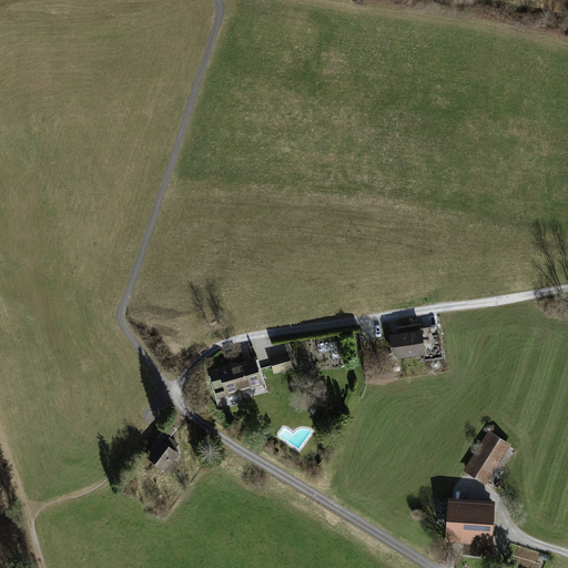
[(398,334),(389,335),(393,358),(424,354),(425,359),(443,357),(438,326),(422,328),(422,323),(397,326),(398,334)]
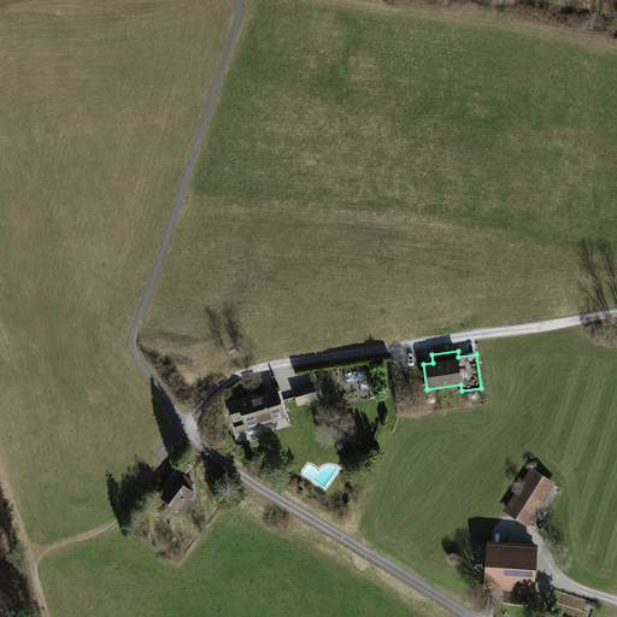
[(311,382),(292,387),(295,405),(316,400),(311,382)]
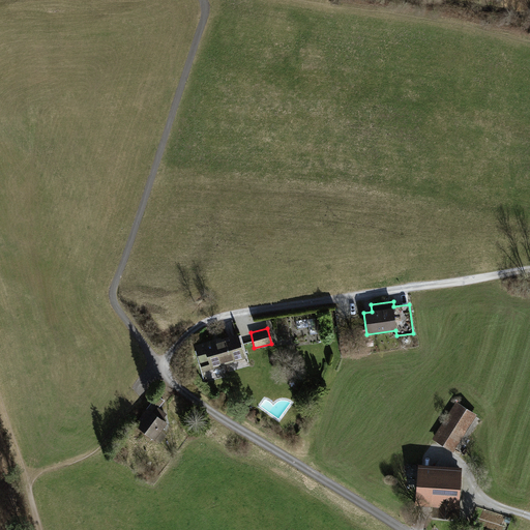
[(238,332),(194,345),(202,374),(246,361),(238,332)]
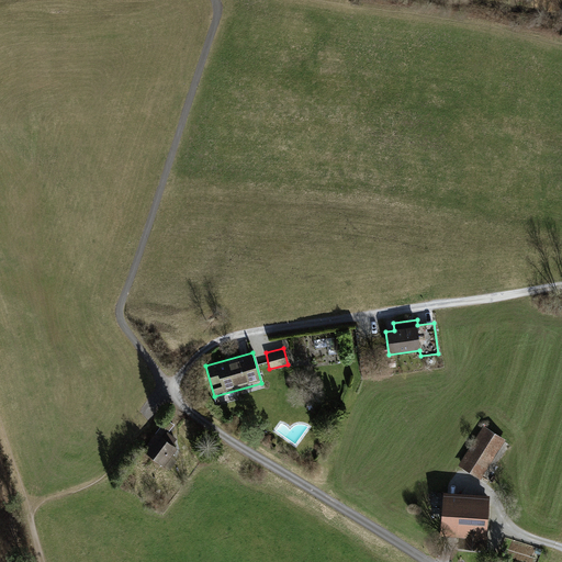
[(173,426),(165,420),(143,450),(160,467),(175,450),(177,441),(169,433),(173,426)]
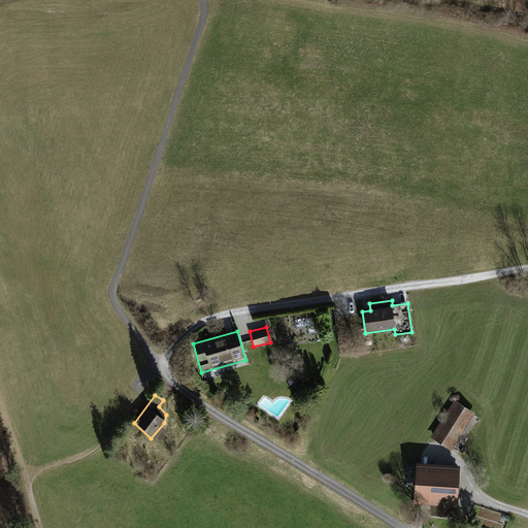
[(474,414),(454,401),(431,439),(452,452),(474,414)]
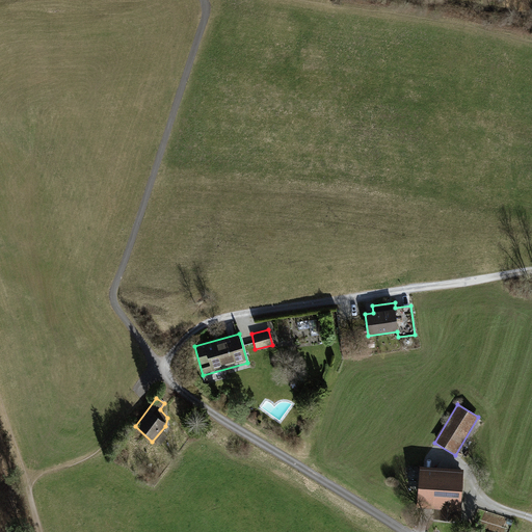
[(466,470),(420,466),(416,508),(436,510),(435,521),(455,523),(455,516),(460,517),(466,470)]
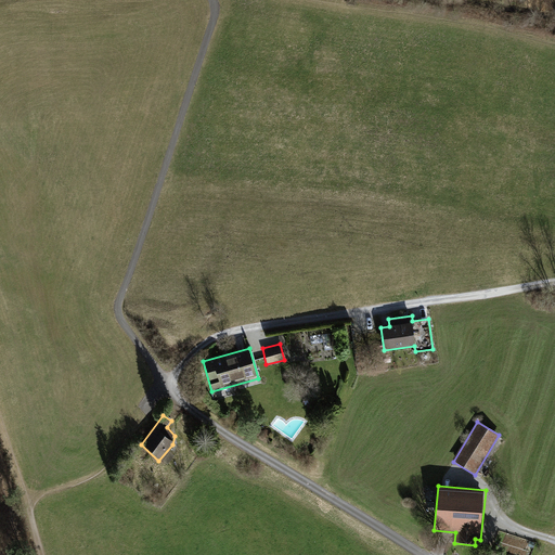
All buildings are outlined.
